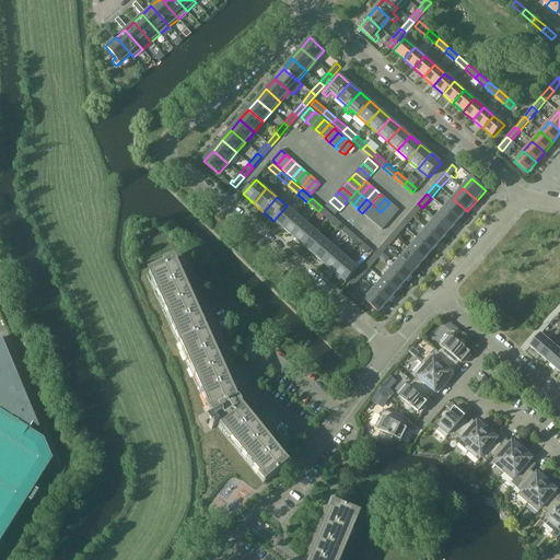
[(444,209),(458,221),(467,211),(453,199),(444,209)]
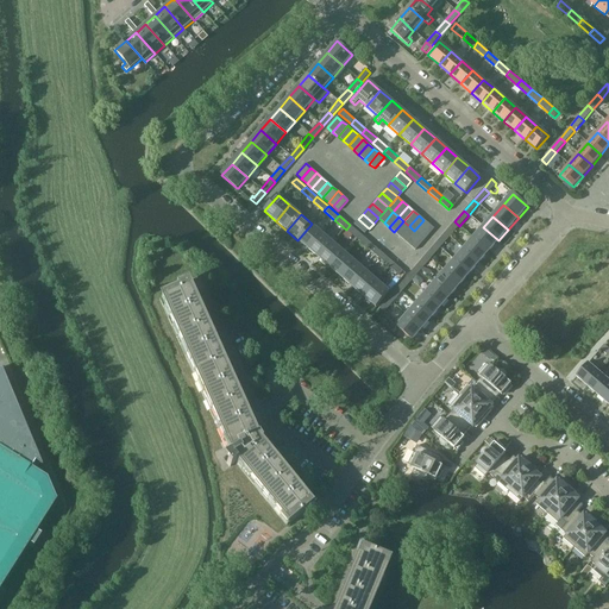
[(369,228),(358,219),(355,225),(365,233),(369,228)]
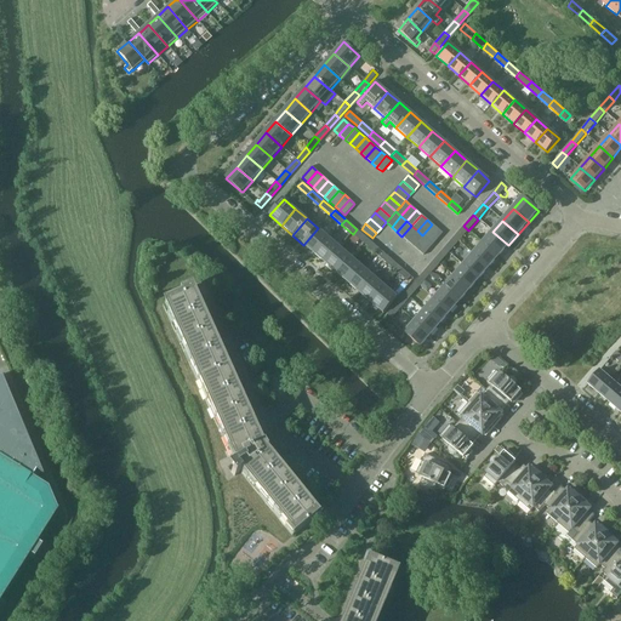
[(422,235),(428,240),(438,229),(432,224),(422,235)]
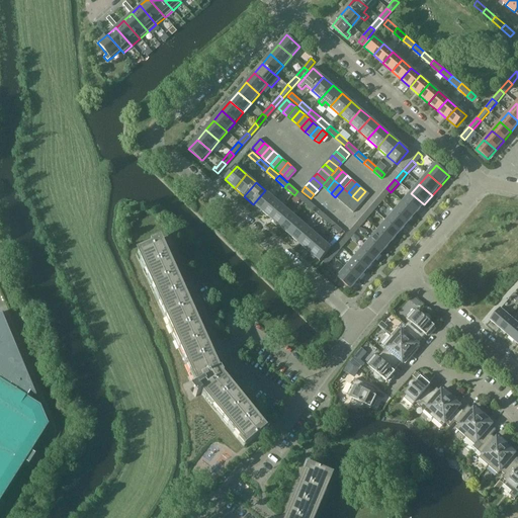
[(348,192),(343,188),(335,197),(340,201),(348,192)]
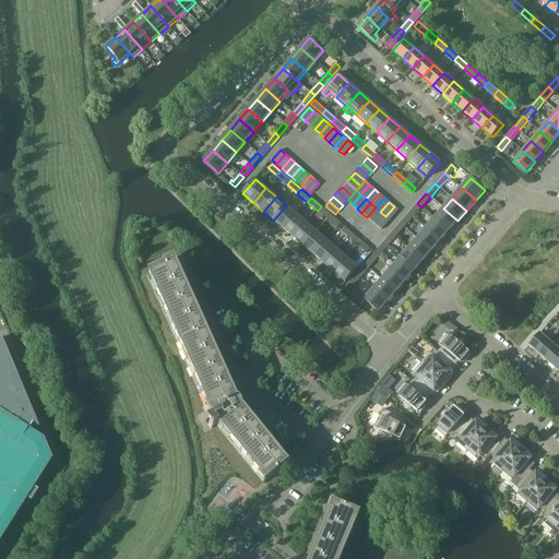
[(417,203),(408,214),(413,217),(421,207),(417,203)]
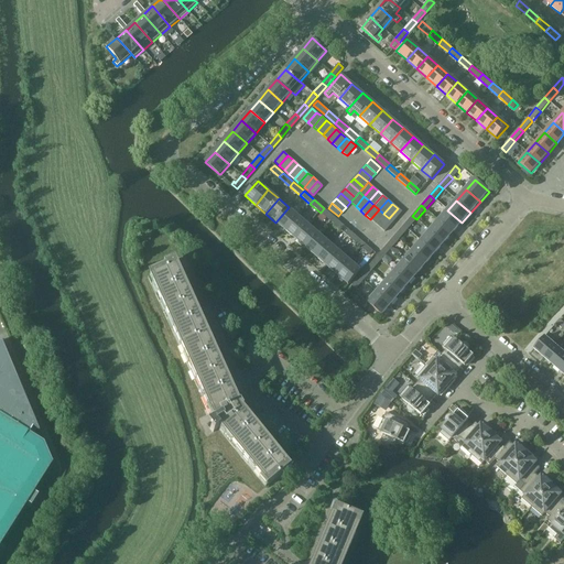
[(275,223),(286,231),(299,217),(289,207),(275,223)]
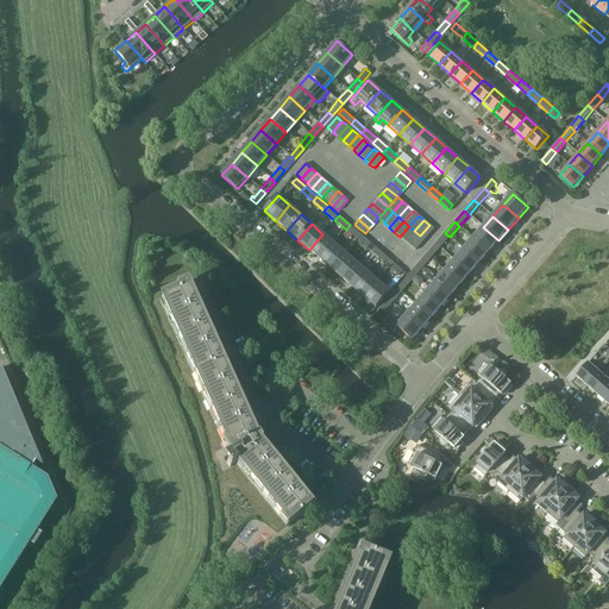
[(346,230),(357,239),(362,234),(350,225),(346,230)]
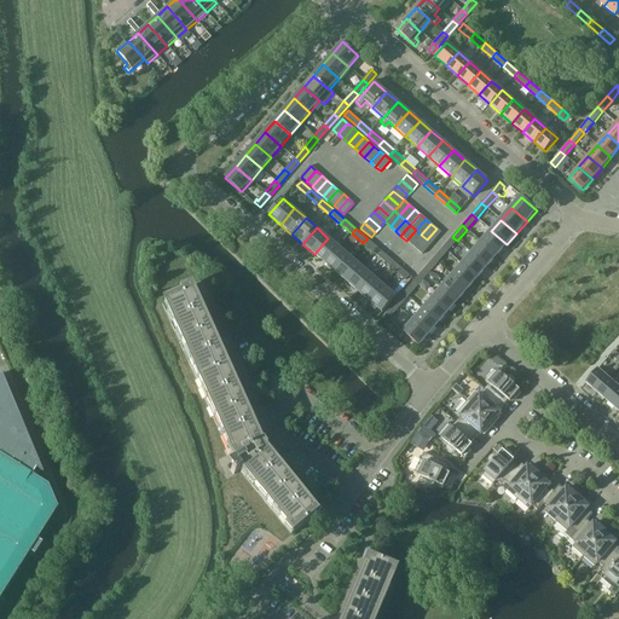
[(427,239),(432,244),(441,233),(437,229),(427,239)]
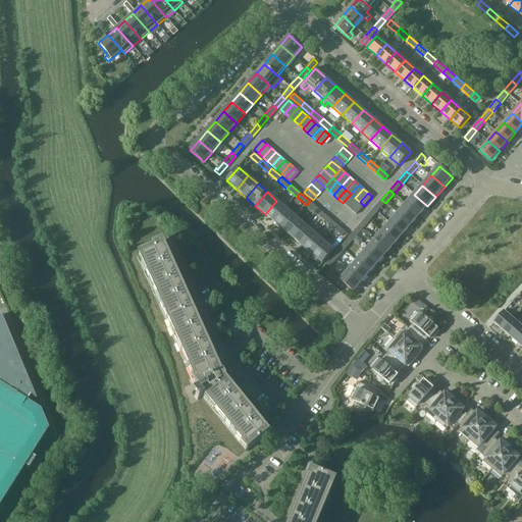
[(355,198),(351,194),(343,203),(347,207),(355,198)]
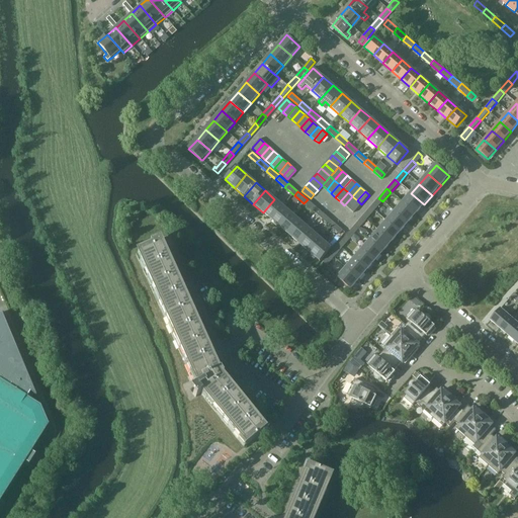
[(403,202),(416,213),(424,204),(411,193),(403,202)]
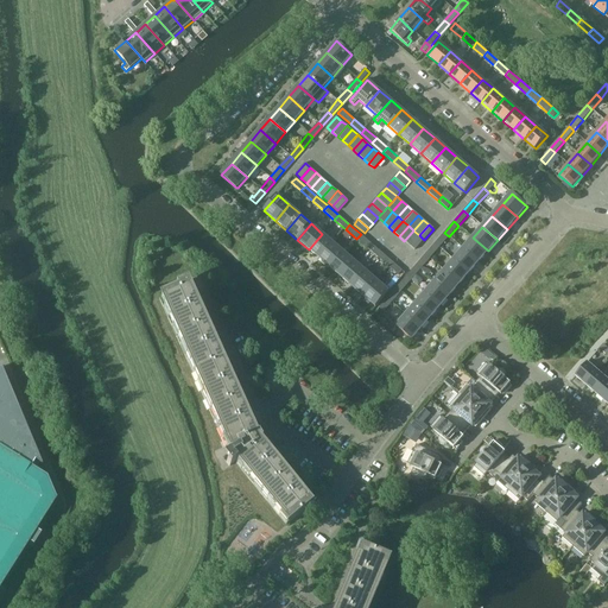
[(419,235),(413,230),(404,241),(410,246),(419,235)]
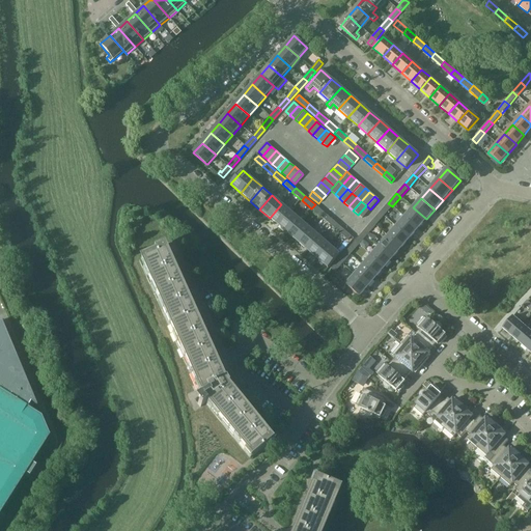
[(388,203),(380,213),(384,216),(392,206),(388,203)]
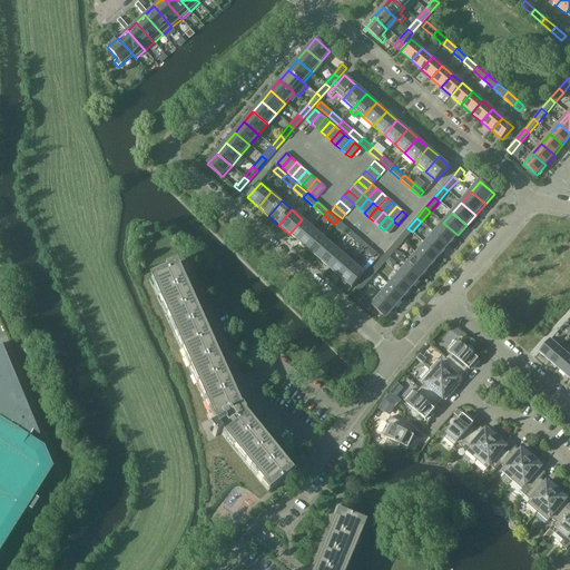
[(290,234),(300,243),(313,228),(302,219),(290,234)]
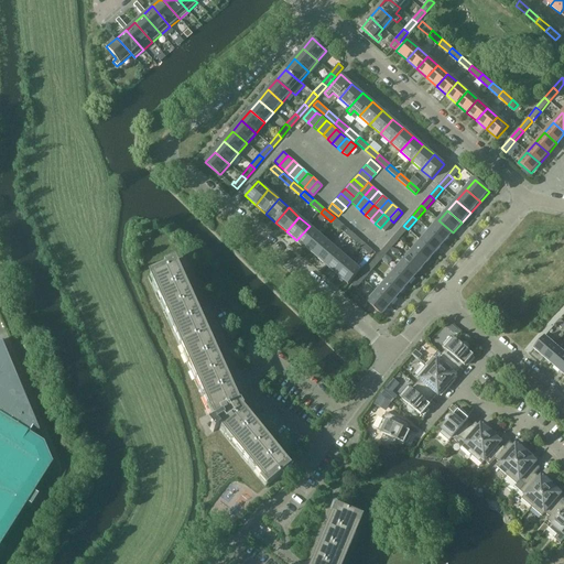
[(331,221),(340,230),(345,226),(335,217),(331,221)]
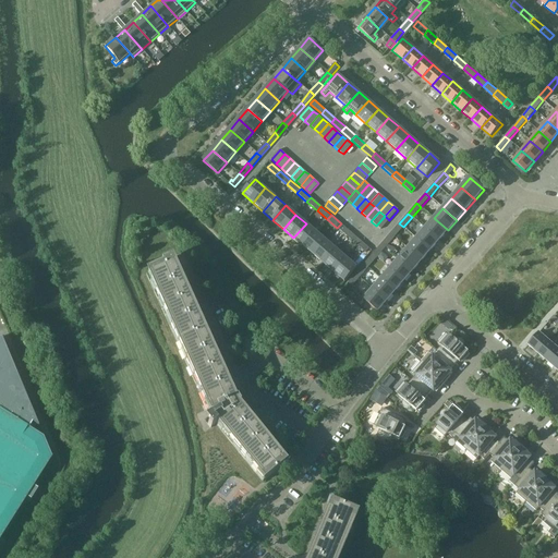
[(389,220),(385,216),(376,226),(381,230),(389,220)]
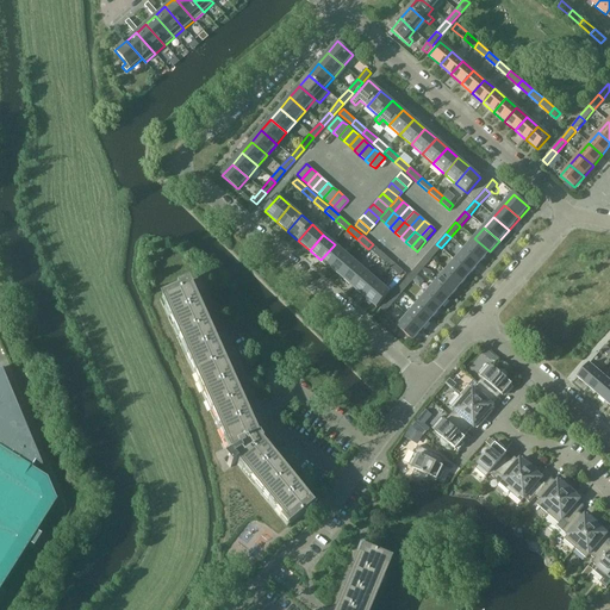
[(465,250),(480,263),(490,251),(474,238),(465,250)]
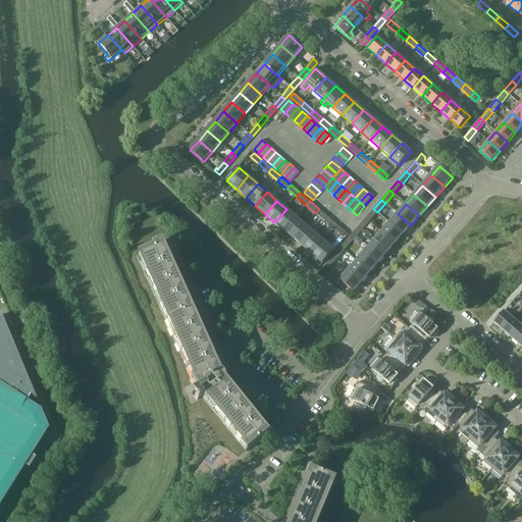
[(274,222),(283,230),(296,217),(286,209),(274,222)]
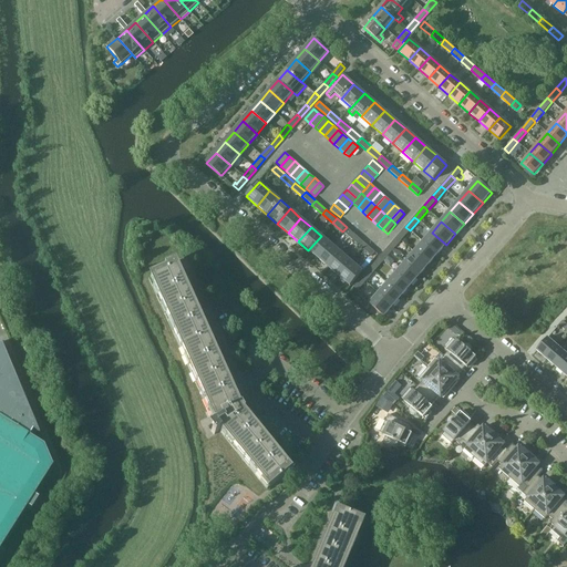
[(342,232),(353,240),(357,236),(347,227),(342,232)]
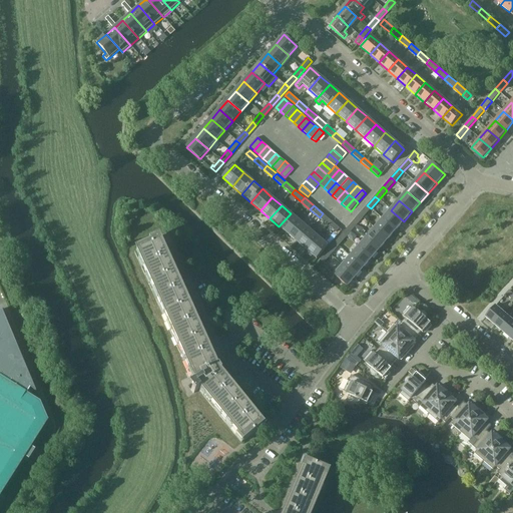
[(367,205),(359,214),(363,218),(371,208),(367,205)]
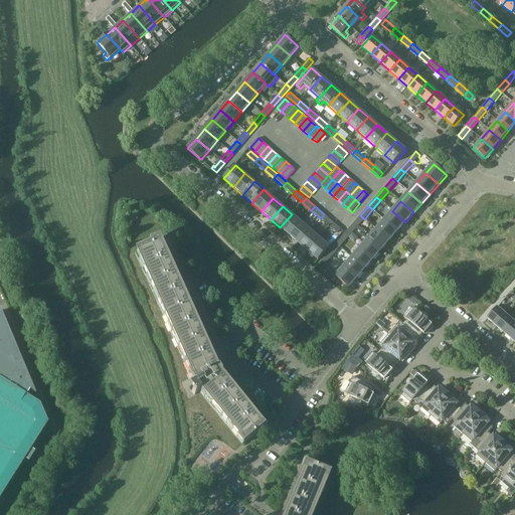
[(384,220),(397,231),(405,222),(392,211),(384,220)]
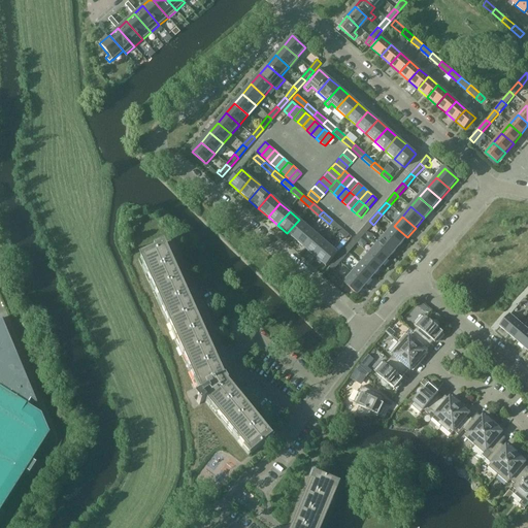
[(287,233),(297,241),(308,228),(299,220),(287,233)]
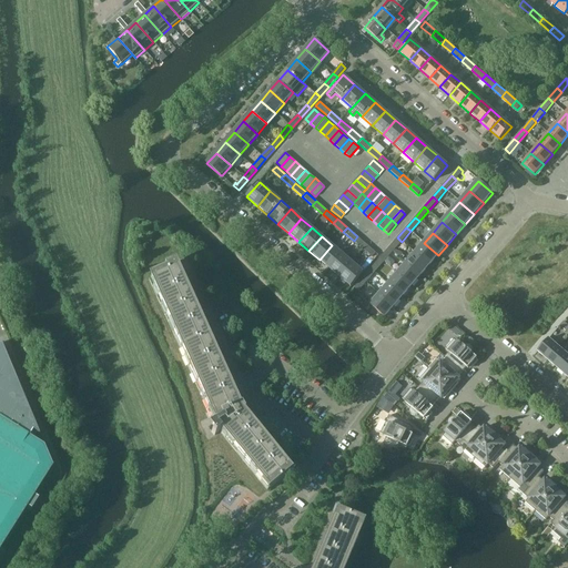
[(354,241),(364,250),(368,245),(357,236),(354,241)]
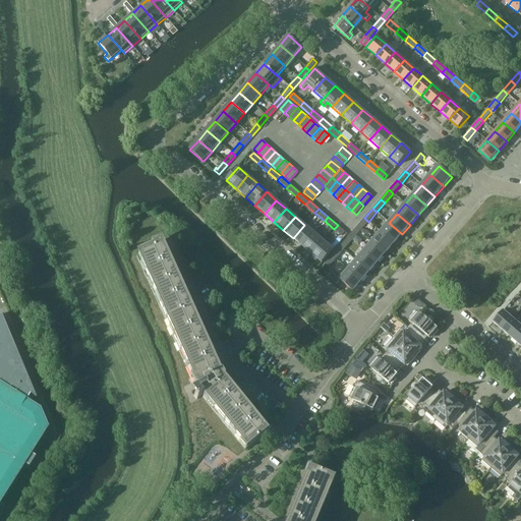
[(364,218),(356,228),(360,231),(368,222),(364,218)]
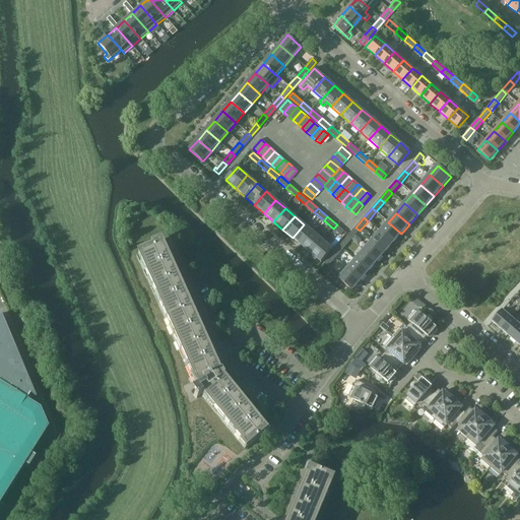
[(380,232),(393,243),(401,234),(388,222),(380,232)]
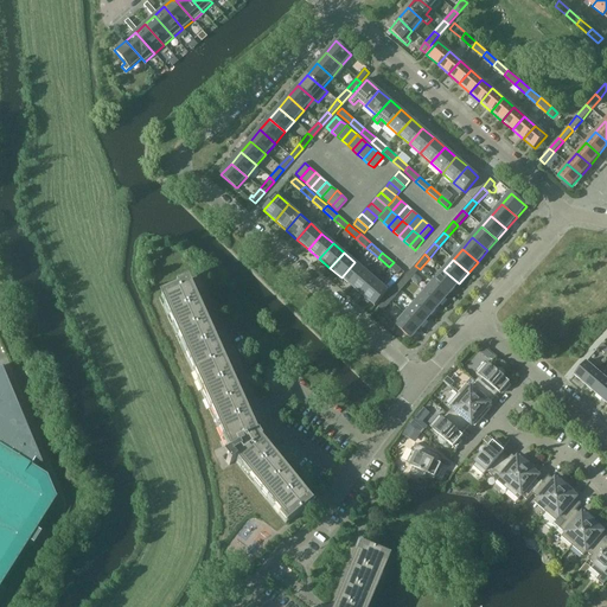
[(342,278),(352,287),(366,272),(355,262),(342,278)]
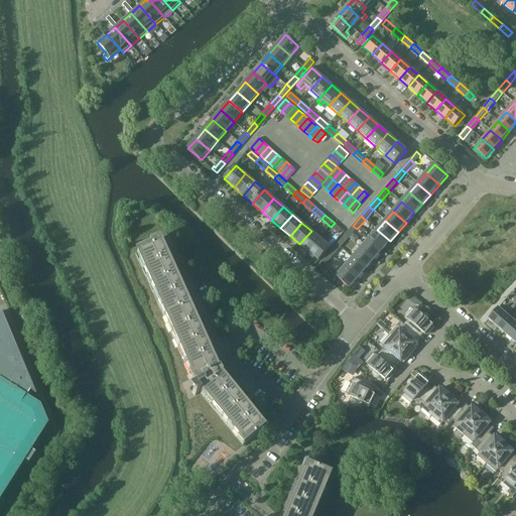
[(331,227),(339,234),(342,230),(335,223),(331,227)]
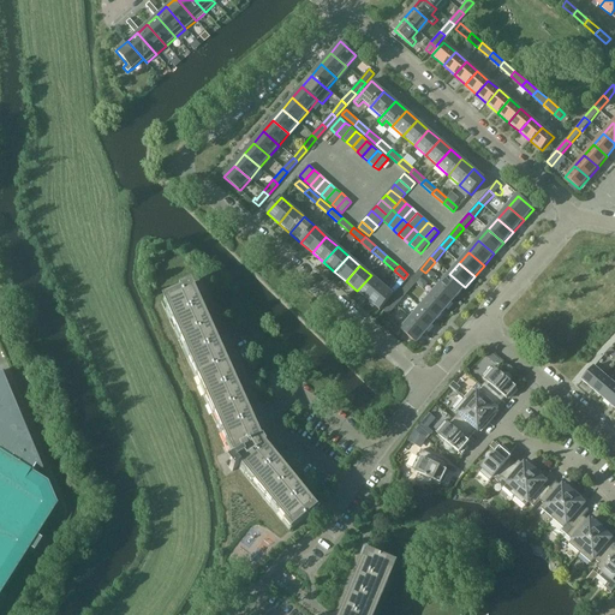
[(421,269),(411,280),(416,284),(425,273),(421,269)]
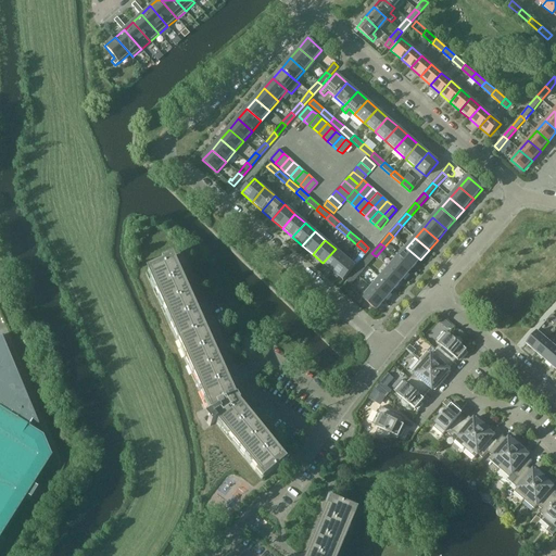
[(242,394),(235,399),(165,248),(139,257),(209,415),(209,416),(211,419),(212,419),(262,481),(285,463),(238,404),(244,399),(242,394)]
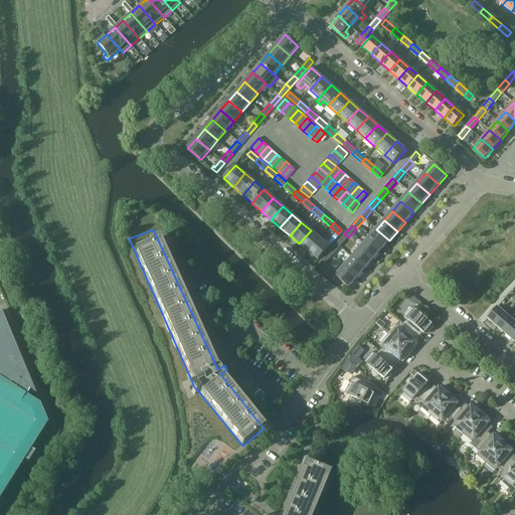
[(368,239),(381,250),(389,240),(376,229),(368,239)]
